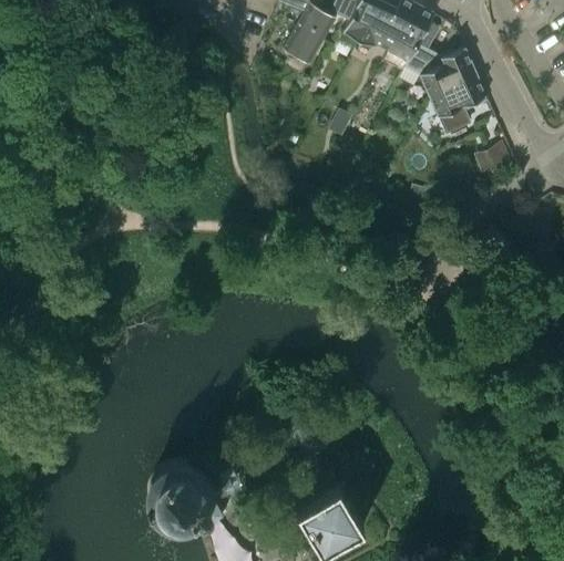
[(283,0),(280,4),(307,16),(285,52),(310,66),(338,20),(318,10),(324,0),(283,0)]
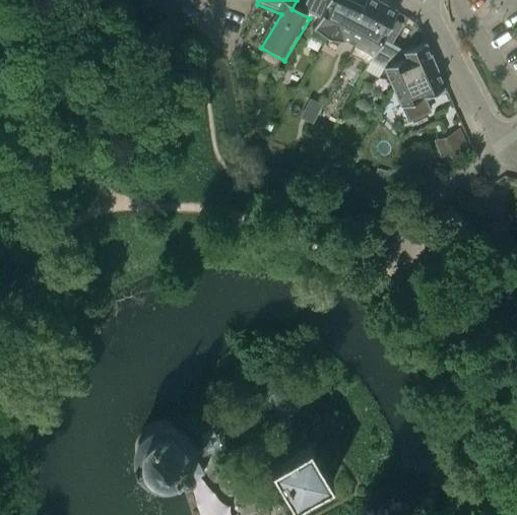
[(320,20),(315,33),(332,41),(349,0),(312,0),(306,14),(320,20)]
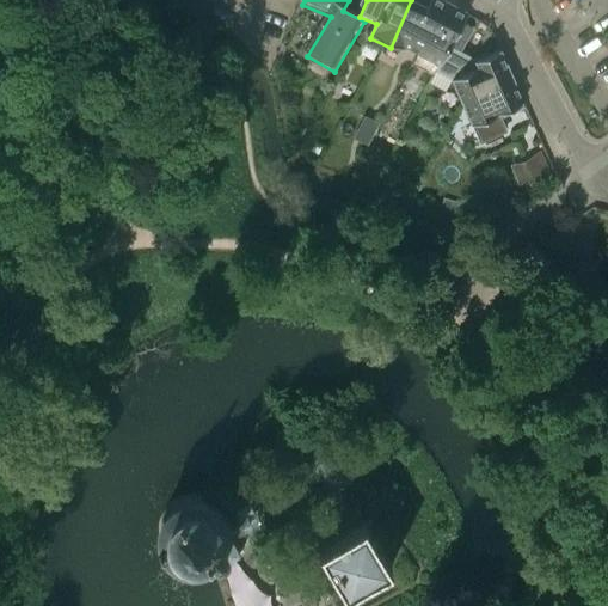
[(434,0),(411,0),(391,48),(405,54),(407,50),(419,56),(431,31),(422,26),(434,0)]
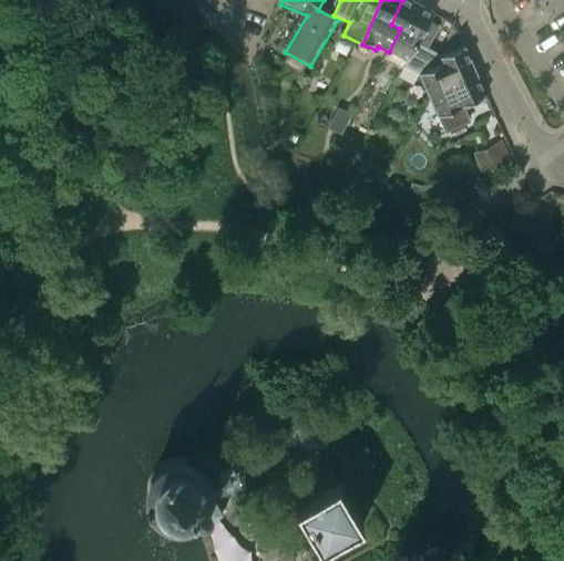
[(400,29),(389,52),(410,64),(419,47),(430,53),(441,31),(432,26),(437,18),(403,0),(402,0),(391,24),(400,29)]
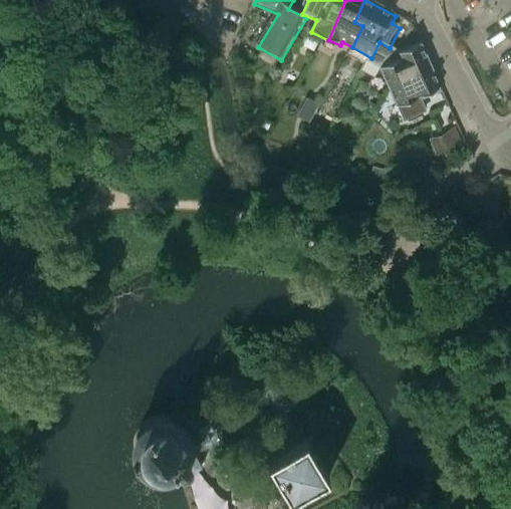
[(431,66),(422,46),(403,55),(390,48),(379,42),(371,58),(368,63),(382,70),(390,87),(418,75),(417,72),(431,66)]
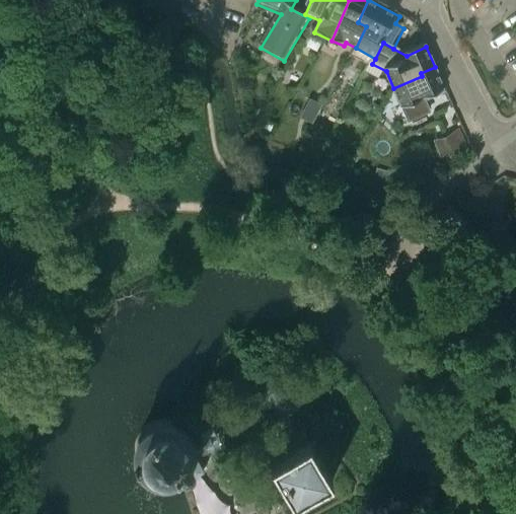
[(403,111),(446,92),(435,67),(421,73),(422,76),(393,88),(403,111)]
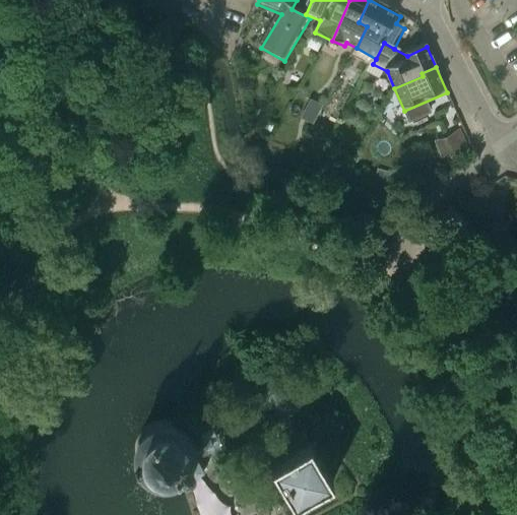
[(448,140),(456,157),(472,154),(462,131),(448,140)]
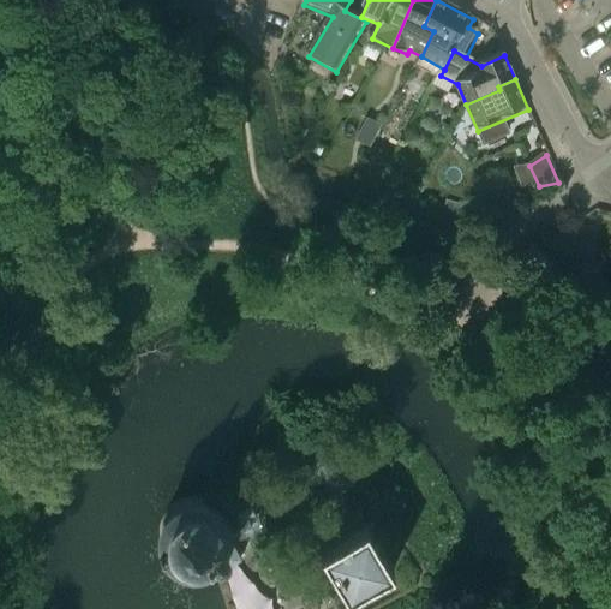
[(184,572),(193,574),(204,574),(215,571),(221,567),(226,562),(227,559),(232,549),(233,538),(229,529),(225,519),(216,512),(205,508),(195,508),(185,511),(175,517),(169,525),(166,536),(166,547),(168,556),(175,565),(184,572)]
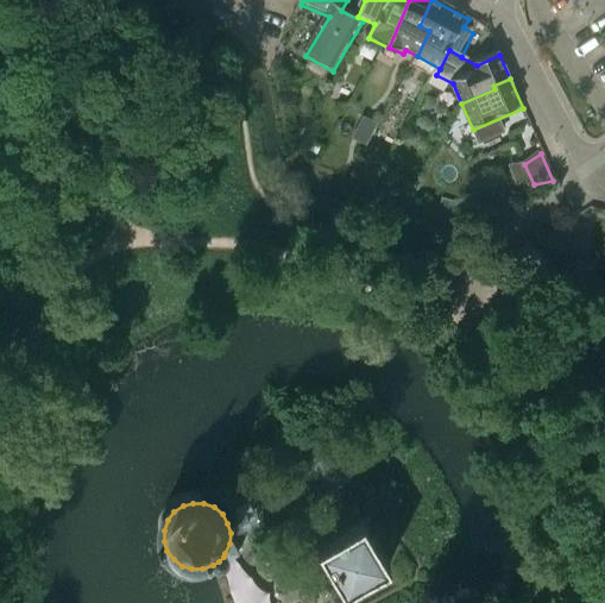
[(327,544),(319,550),(346,596),(392,569),(366,522),(364,523),(358,512),(348,516),(345,512),(328,521),(331,526),(320,533),(327,544)]
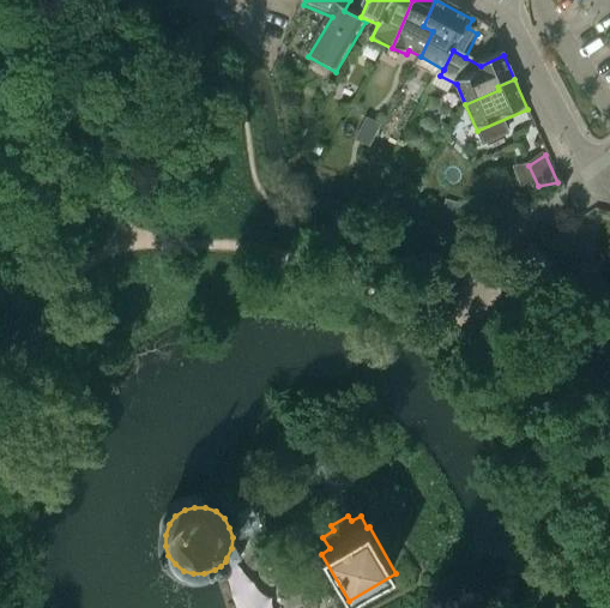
[(236,607),(228,579),(228,578),(225,570),(249,555),(245,548),(227,558),(225,561),(221,566),(215,570),(217,577),(227,607),(236,607)]
